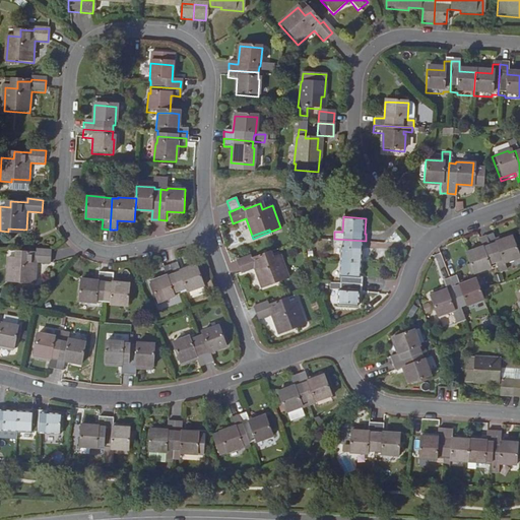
[(494,233),(486,236),(497,263),(500,272),(508,269),(506,263),(519,257),(519,255),(513,235),(497,241),(494,233)]
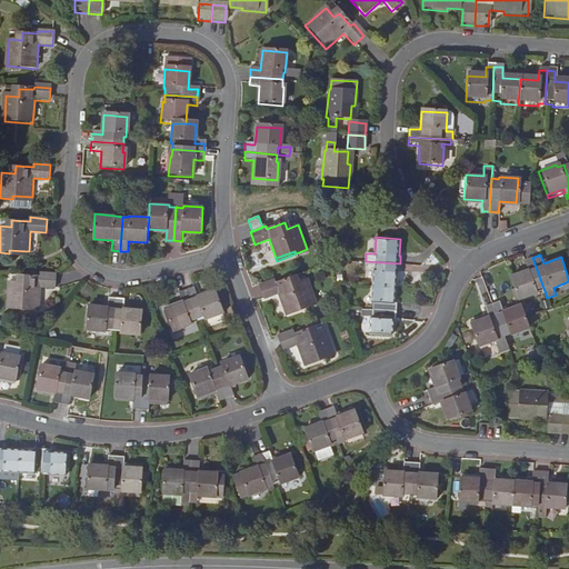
[(528,270),(511,276),(520,300),(538,293),(537,290),(543,288),(532,258),(525,260),(528,270)]
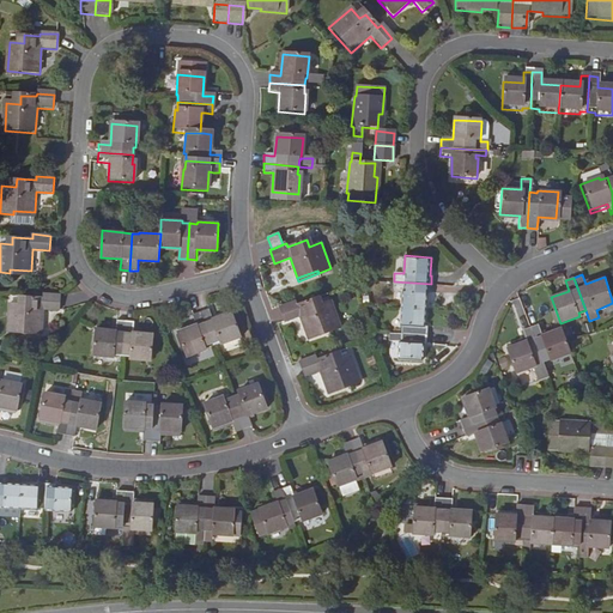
[(431,284),(394,281),(394,291),(402,291),(401,308),(426,309),(428,292),(430,292),(431,284)]
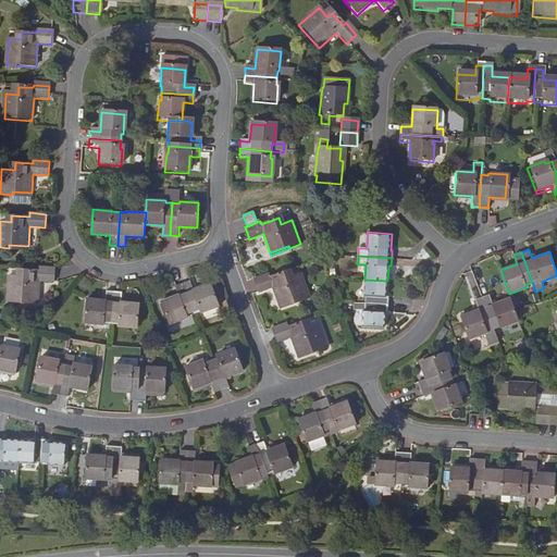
[(22,276),(9,275),(7,301),(19,302),(19,299),(38,300),(39,281),(54,282),(56,268),(40,267),(39,270),(22,269),(22,276)]
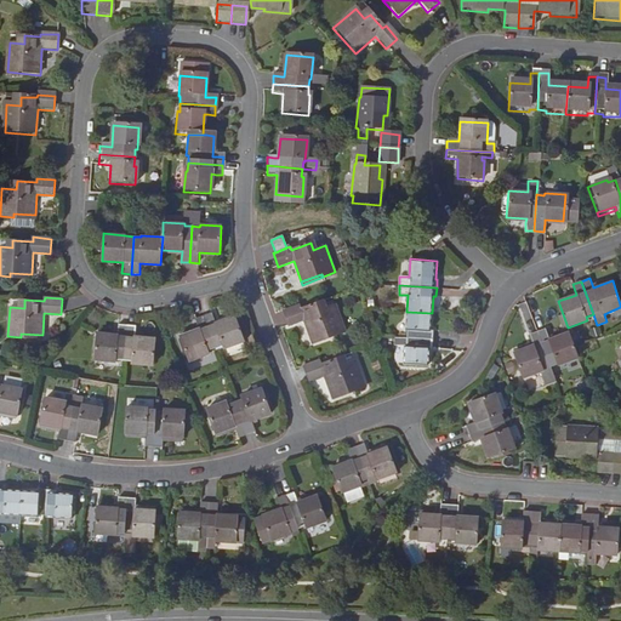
[(300,305),(283,311),(289,326),(305,320),(312,340),(332,332),(334,336),(346,331),(336,305),(323,311),(319,302),(301,308),(300,305)]
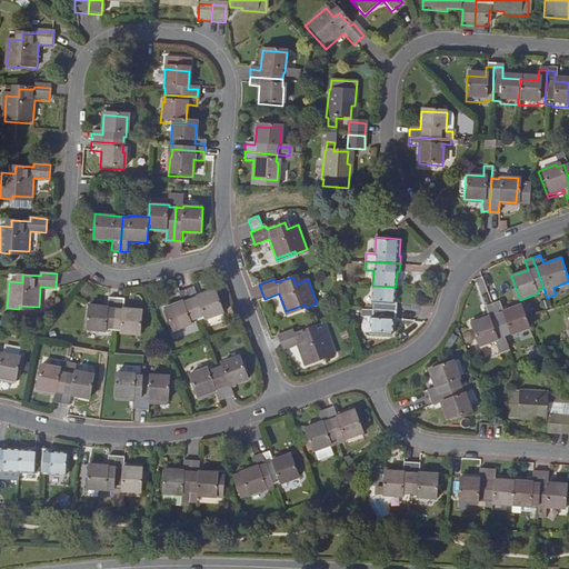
[(256,298),(262,296),(259,285),(252,287),(256,298)]
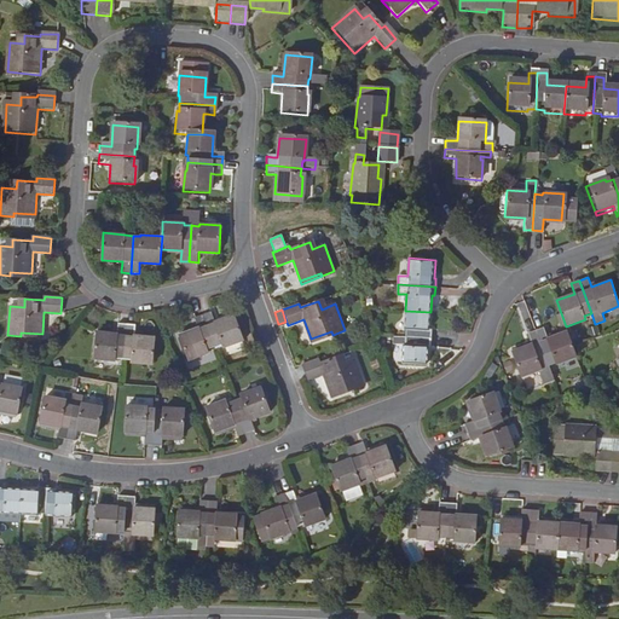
[(431,312),(405,311),(404,330),(406,330),(406,337),(432,339),(432,330),(431,329),(431,312)]
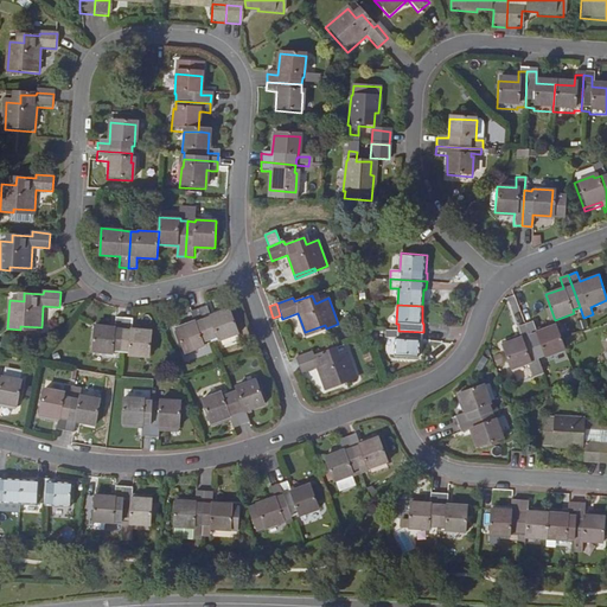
[(206,306),(199,308),(211,340),(218,338),(219,342),(240,333),(230,308),(210,315),(206,306)]
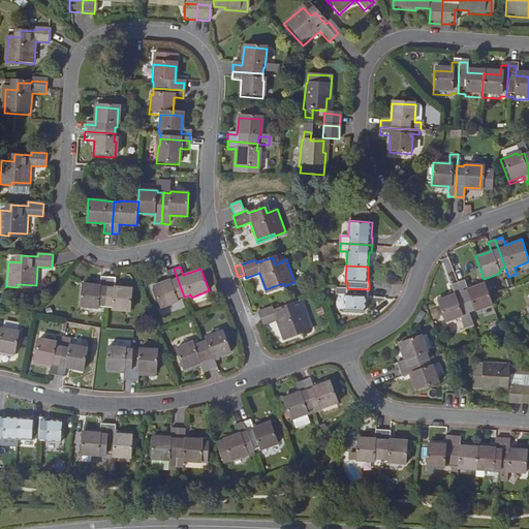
[(174,269),(166,271),(168,277),(169,279),(153,286),(161,308),(179,302),(178,299),(184,297),(174,269)]
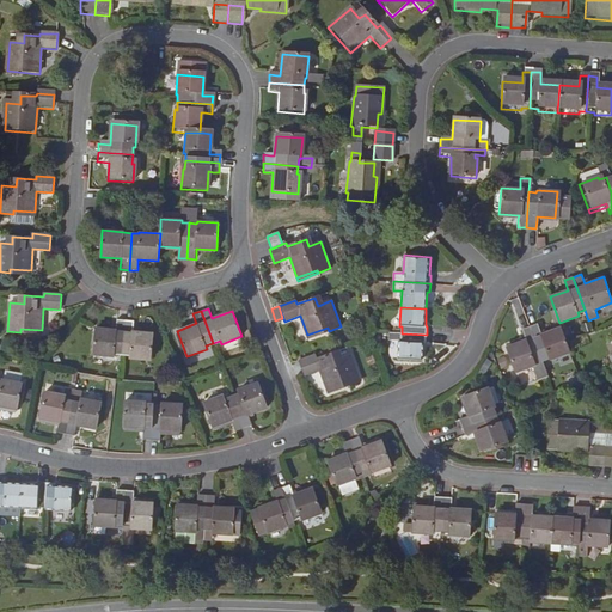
[(126,320),(117,319),(116,330),(96,328),(93,355),(114,357),(115,355),(122,355),(126,320)]
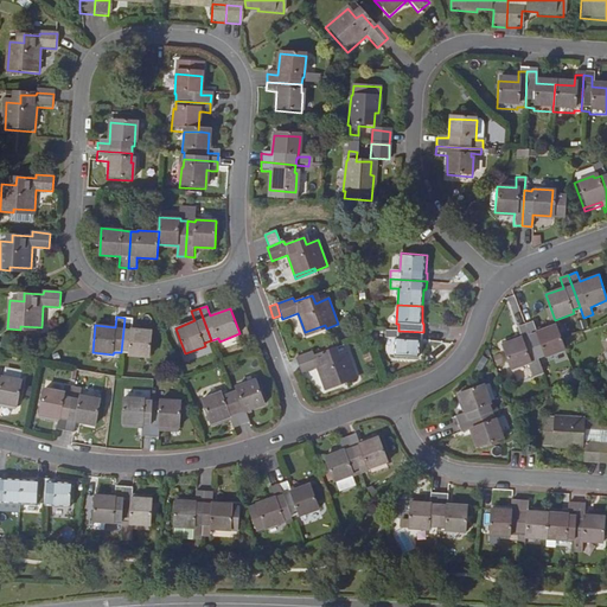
[(133,319),(125,318),(121,352),(129,353),(128,356),(149,357),(152,330),(132,328),(133,319)]
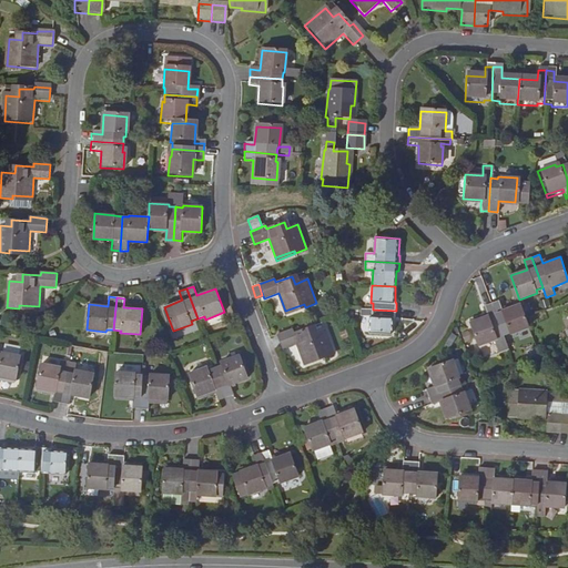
[(181,297),(163,304),(164,307),(182,300),(181,297)]
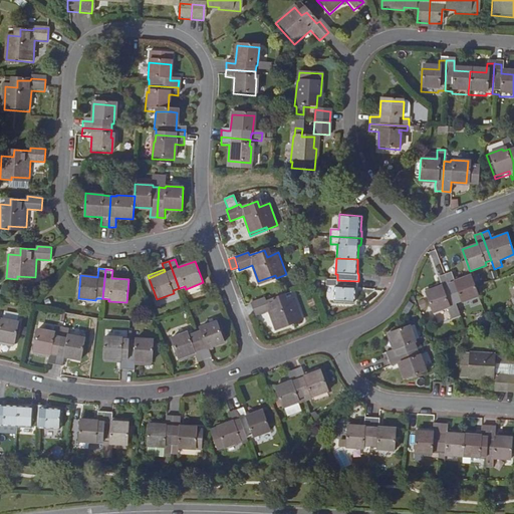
[(452,272),(445,275),(455,303),(462,300),(462,303),(479,296),(475,287),(471,274),(455,281),(452,272)]
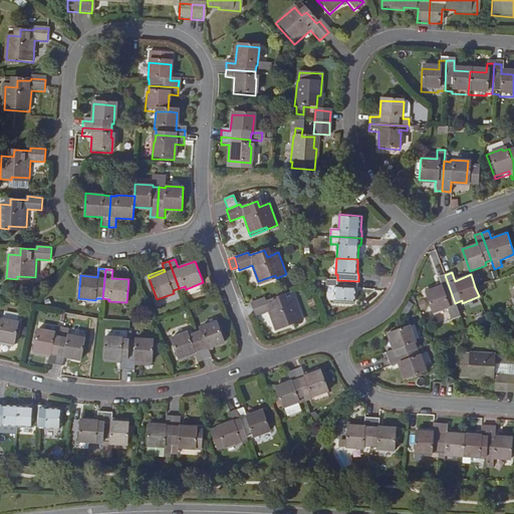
[(275,275),(258,281),(259,284),(276,278),(275,275)]
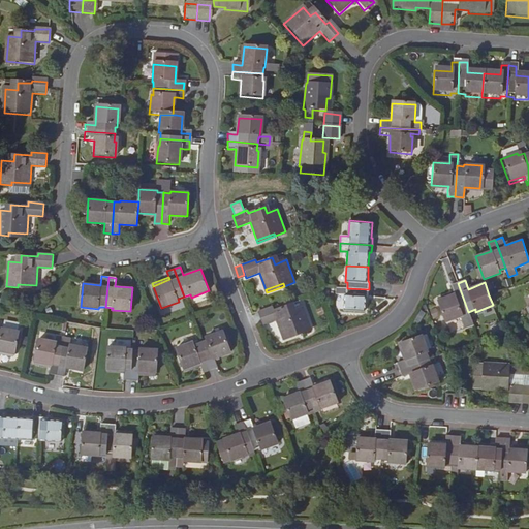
[(458,283),(450,285),(453,291),(454,294),(438,300),(445,322),(461,316),(465,329),(473,325),(468,312),(458,283)]
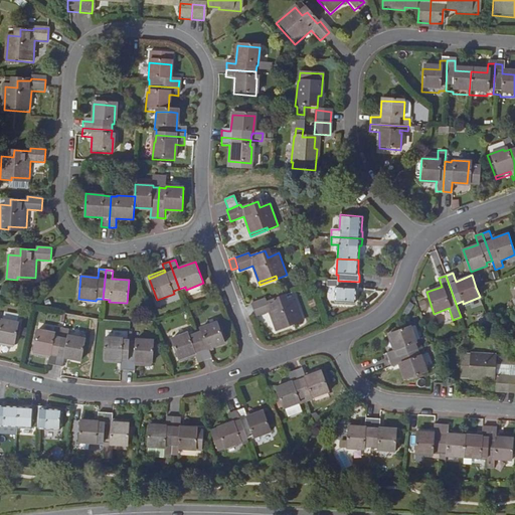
[(359,282),(338,281),(337,288),(336,301),(354,302),(355,289),(359,289),(359,282)]
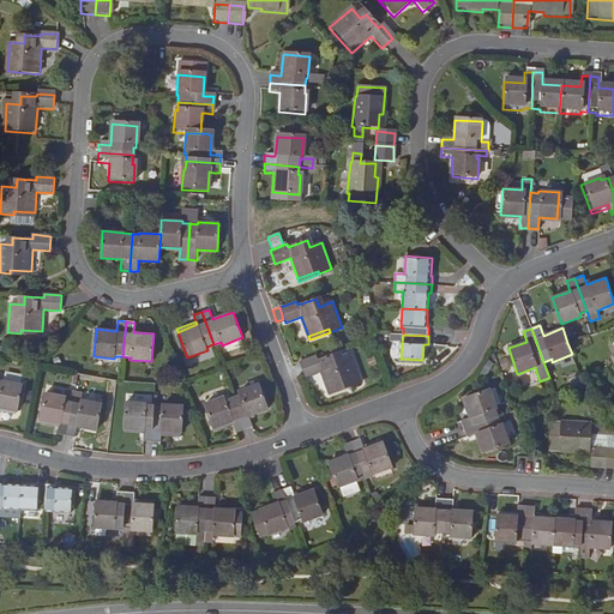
[(525,338),(507,345),(509,348),(527,342),(525,338)]
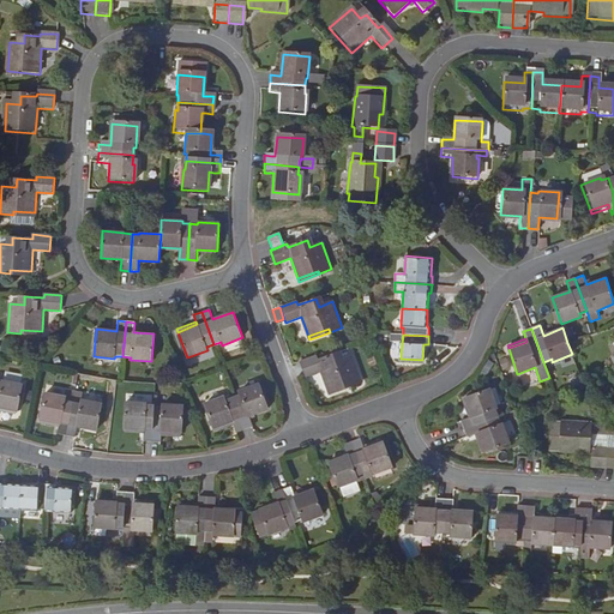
[(317,356),(300,362),(305,377),(320,371),(329,391),(348,384),(349,386),(362,381),(353,356),(339,361),(336,353),(318,360),(317,356)]
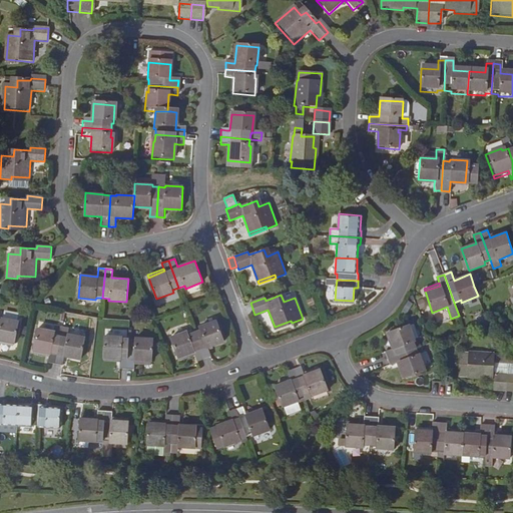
[(1,320),(0,319),(0,341),(14,344),(19,322),(1,318),(1,320)]
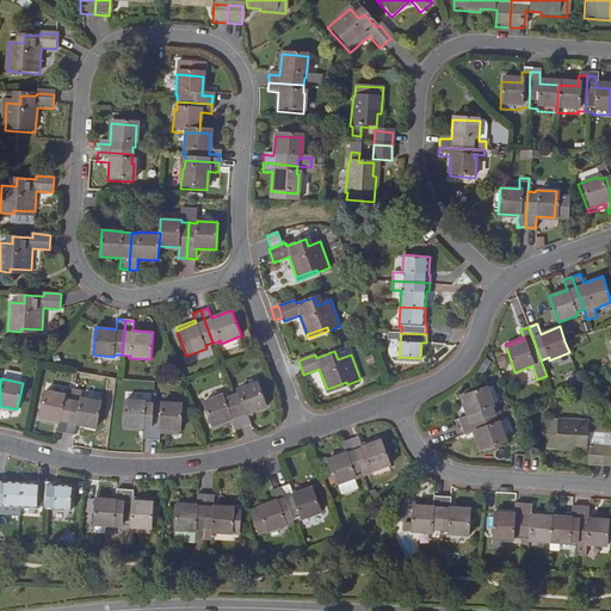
[(239,393),(232,395),(244,427),(251,424),(248,414),(253,413),(267,408),(258,382),(238,389),(239,393)]
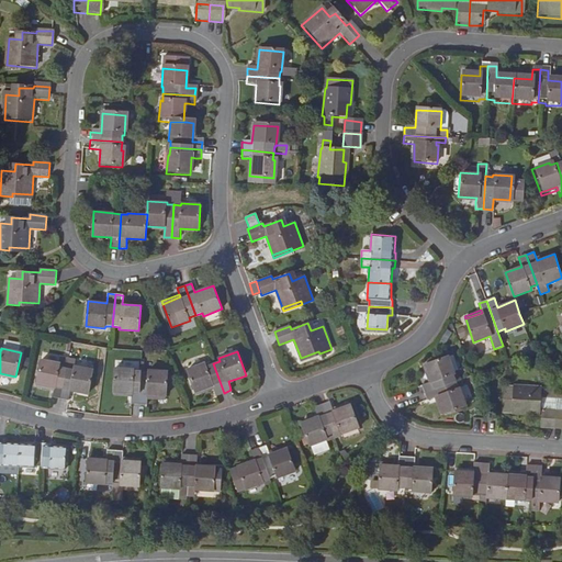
[(318,351),(301,358),(302,360),(319,353),(318,351)]
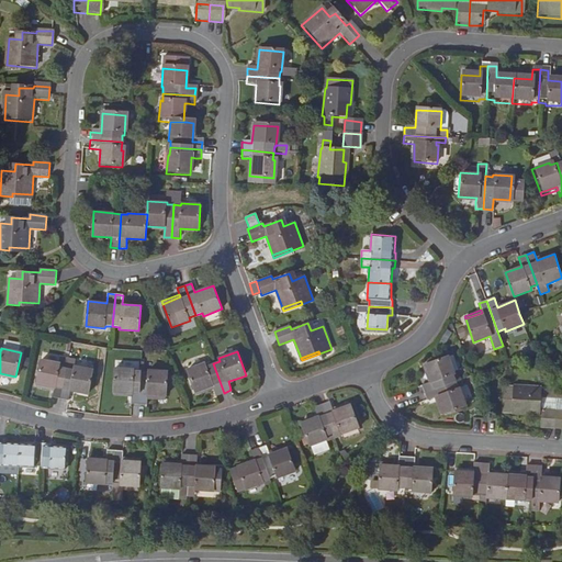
[(456,353),(449,356),(452,366),(457,366),(459,364),(460,360),(460,357),(456,353)]
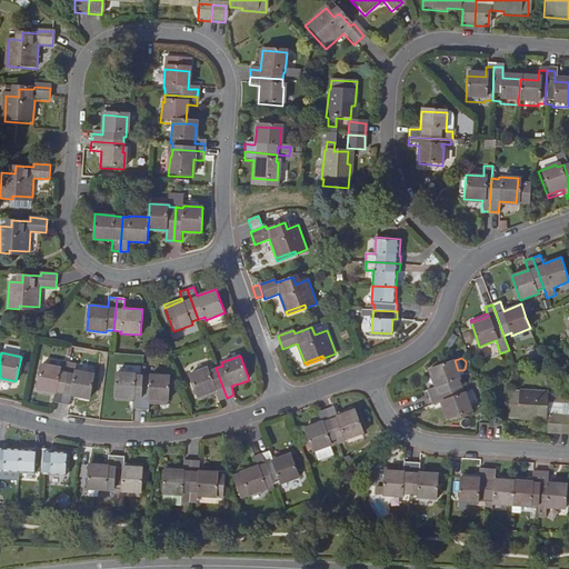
[(455,360),(430,369),(437,387),(435,388),(428,389),(430,397),(461,386),(459,379),(461,379),(460,378),(465,376),(462,370),(458,370),(455,360)]
